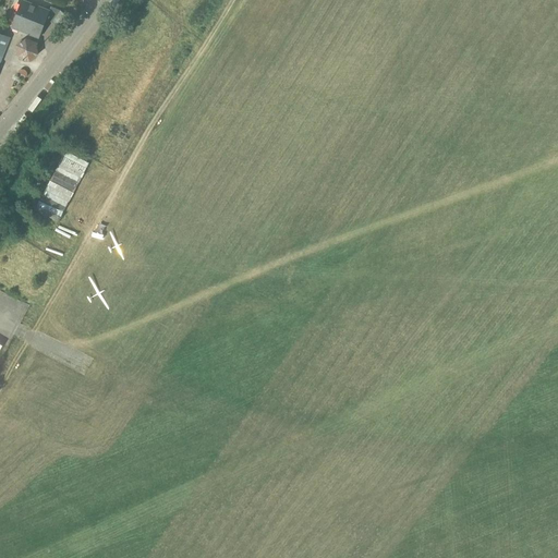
[(47,19),(52,23),(61,11),(51,7),(49,11),(22,0),(12,28),(38,38),(47,19)]
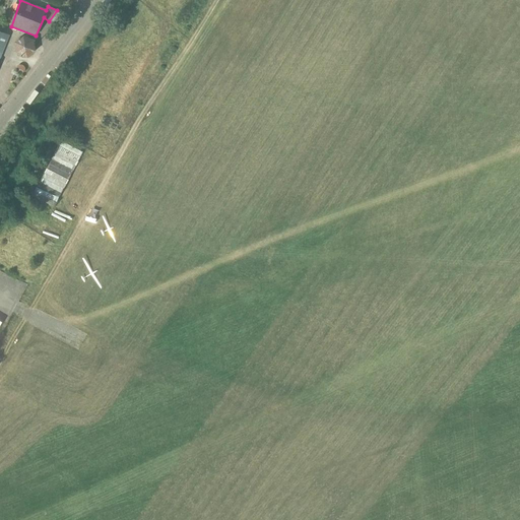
[(57,27),(65,16),(57,10),(49,21),(57,27)]
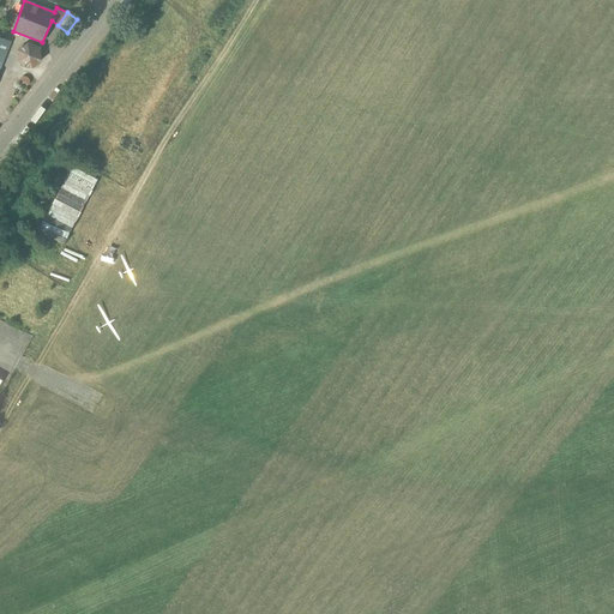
[(0,70),(11,42),(0,37),(0,70)]
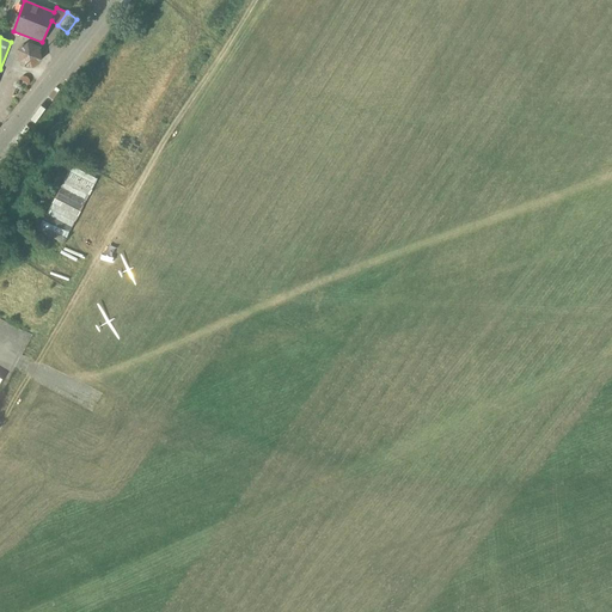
[(43,60),(42,50),(41,47),(30,42),(19,50),(22,63),(34,67),(43,60)]
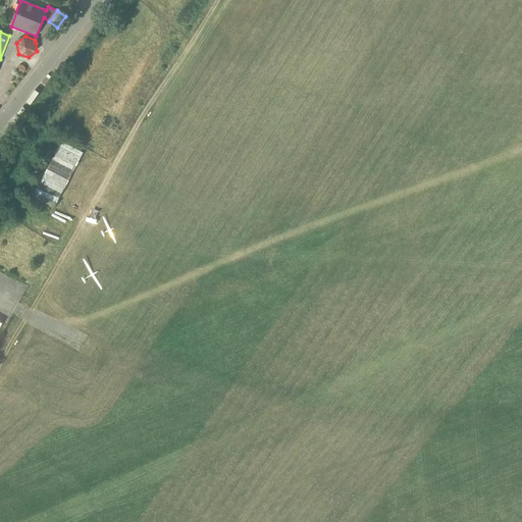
[(22,65),(21,65),(20,65),(19,65),(18,66),(17,66),(17,67),(16,68),(16,69),(17,70),(17,71),(17,72),(18,73),(19,73),(20,74),(21,74),(22,74),(23,73),(24,73),(25,72),(25,71),(25,70),(25,69),(25,68),(25,67),(24,67),(24,66),(23,65),(22,65)]
